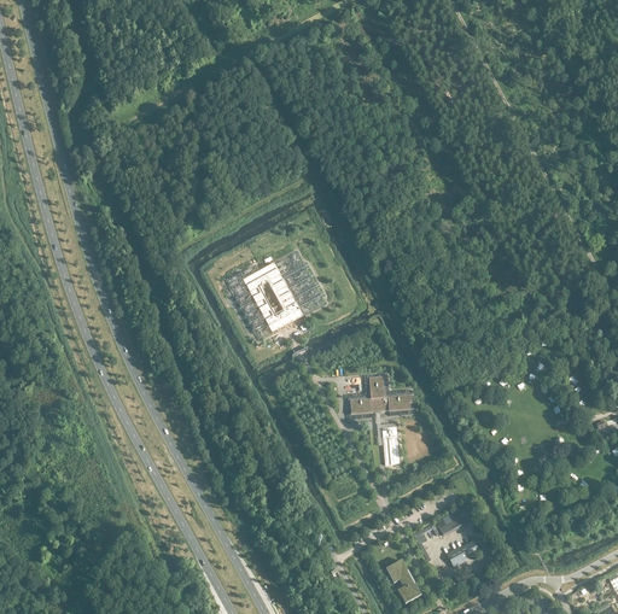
[(301,315),(272,263),(240,280),(269,333),(301,315)]
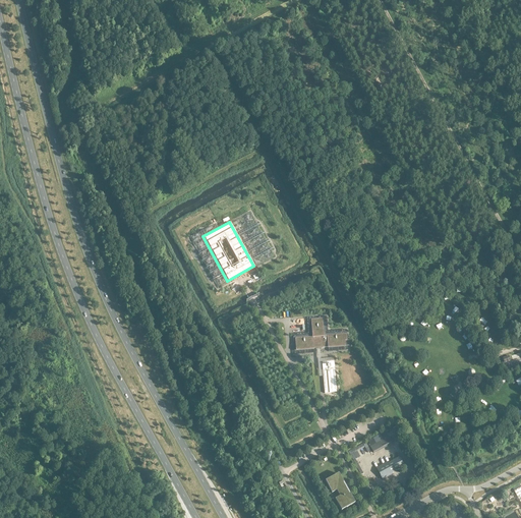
[(325,333),(323,315),(310,317),(312,334),(295,335),(296,347),(346,343),(345,338),(347,338),(347,331),(325,333)]
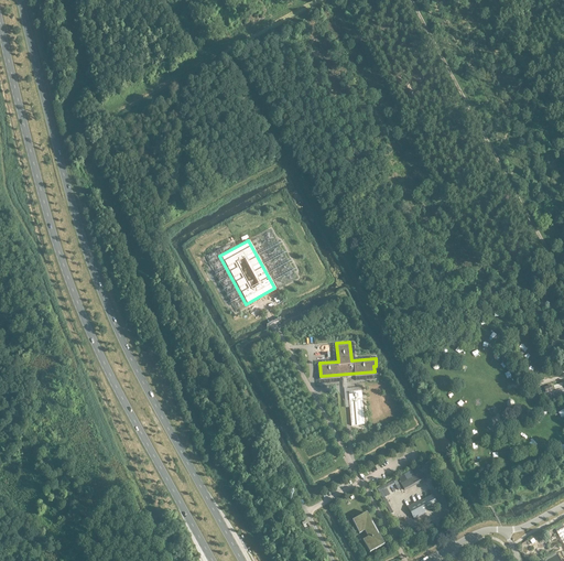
[(361,388),(348,389),(349,401),(350,401),(350,403),(349,403),(351,422),(365,421),(361,388)]
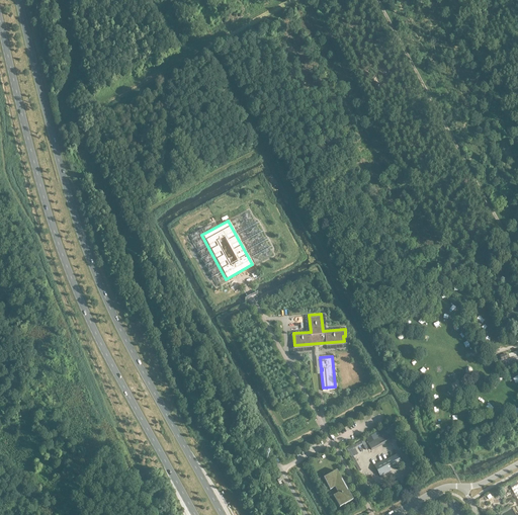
[(390,437),(386,431),(368,441),(371,447),(390,437)]
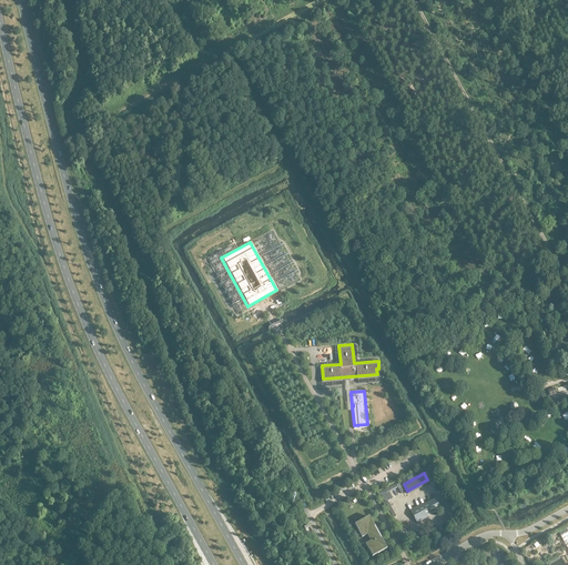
[(395,481),(379,490),(382,494),(385,500),(387,497),(385,492),(397,485),(395,481)]
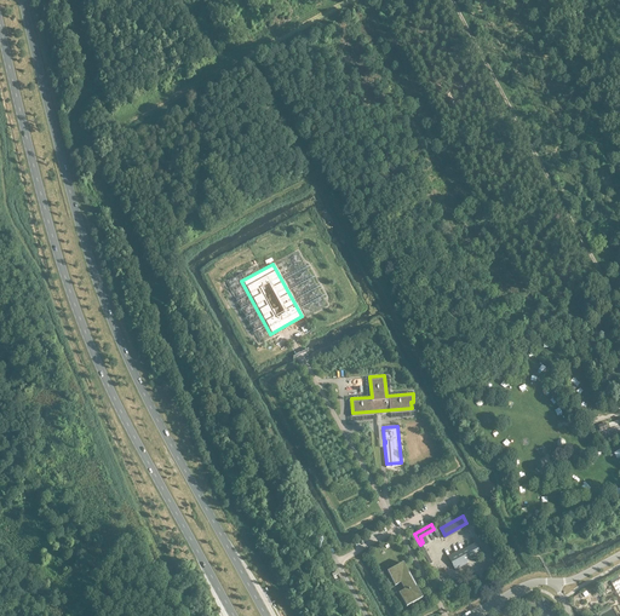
[(468,560),(466,559),(481,551),(475,540),(461,548),(460,547),(448,553),(455,566),(460,564),(468,560)]
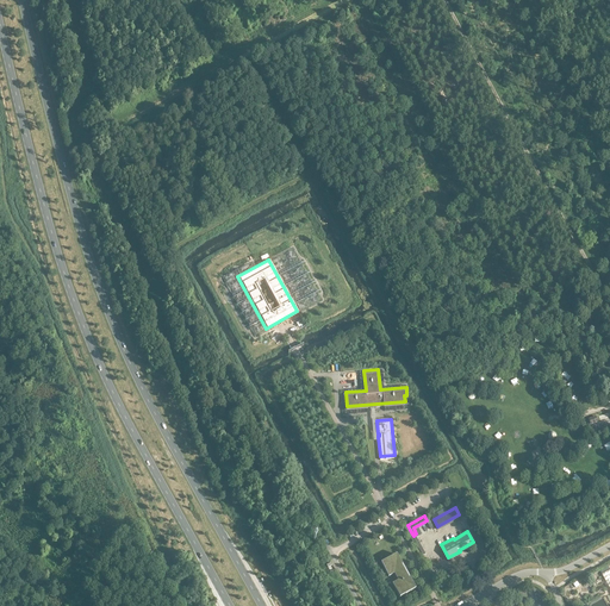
[(416,586),(397,551),(381,560),(388,574),(394,570),(398,578),(392,580),(400,594),(416,586)]
